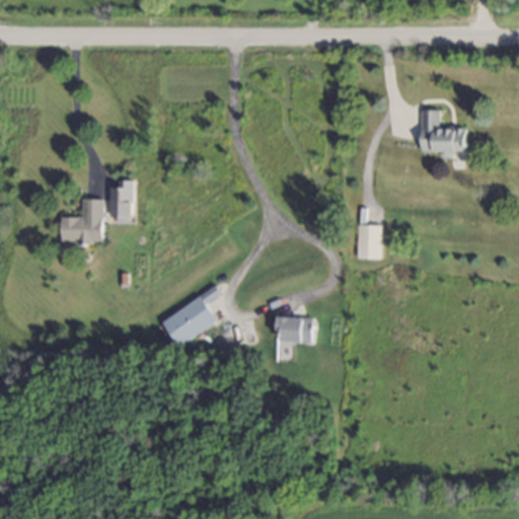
[(442,119),(423,119),(423,116),(423,110),(442,110),(442,119)]
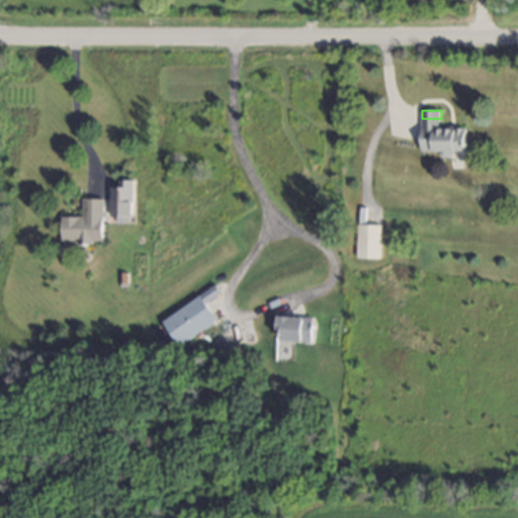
[(133,181),(118,181),(118,187),(110,187),(109,218),(116,218),(116,225),(133,225),(133,181)]
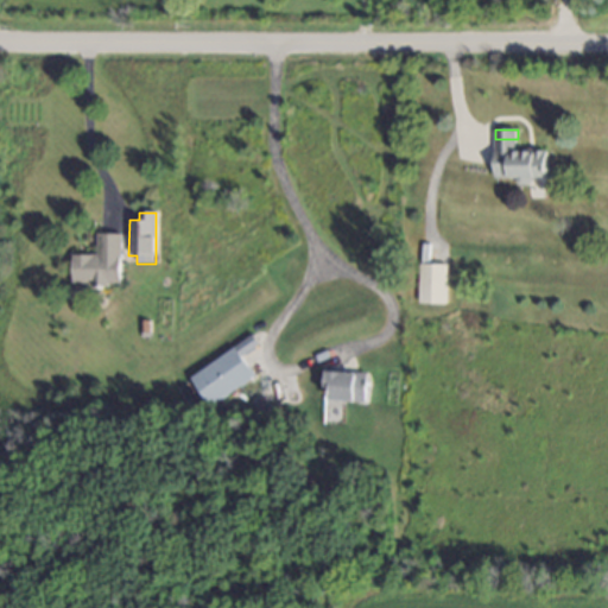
[(71,285),(120,285),(120,234),(96,234),(96,255),(73,255),(71,285)]
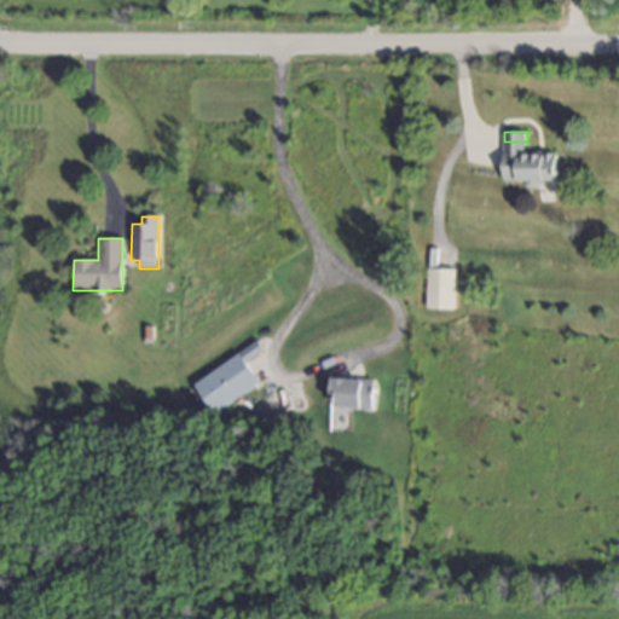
[(453,310),(455,270),(427,270),(426,310),(453,310)]
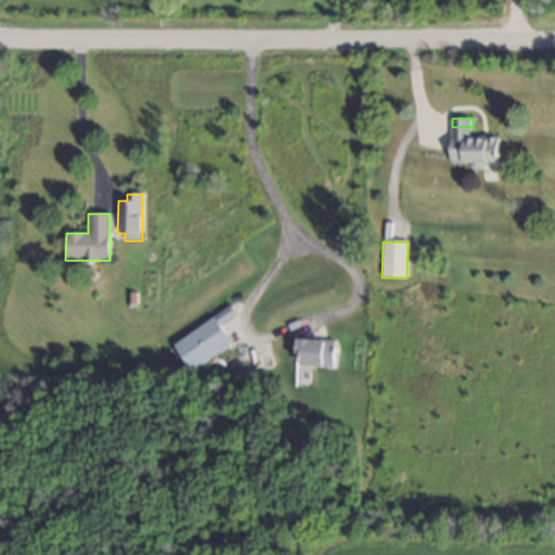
[(175,344),(192,371),(233,345),(220,325),(235,315),(231,308),(175,344)]
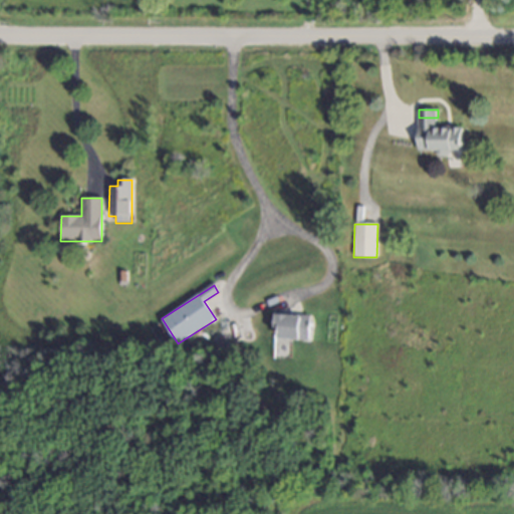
[(310,316),(275,315),(275,330),(279,330),(279,339),(309,340),(310,316)]
